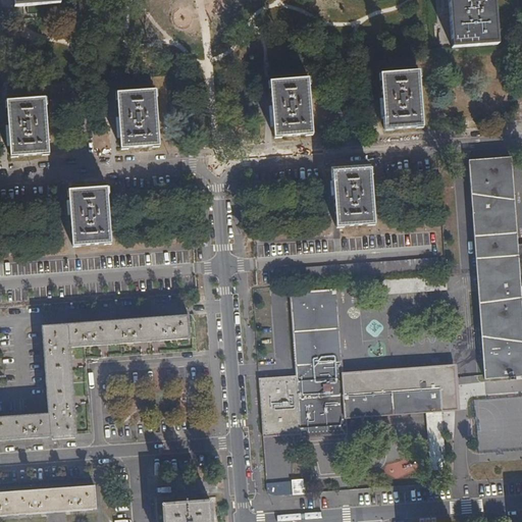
[(497,44),(492,0),(448,0),(452,47),(497,44)]
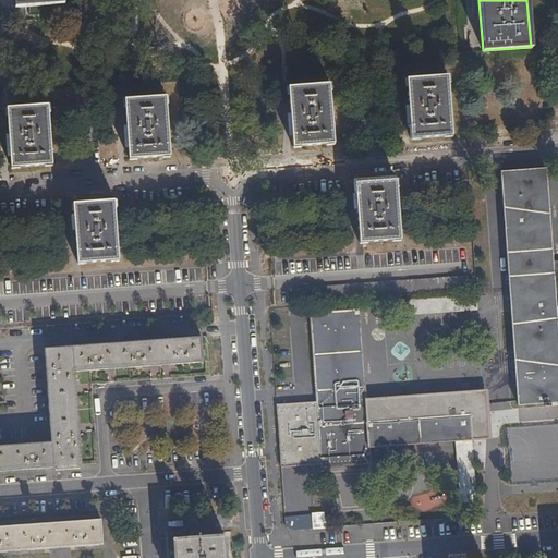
[(451,135),(447,76),(407,79),(411,138),(451,135)]
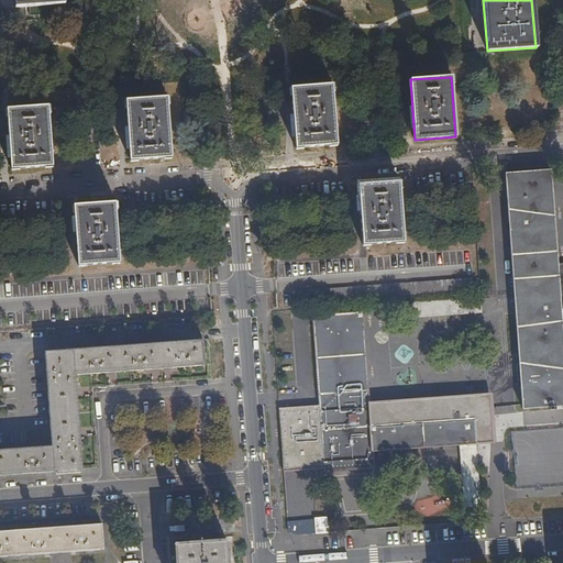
[(337,145),(332,85),(290,88),(295,148),(337,145)]
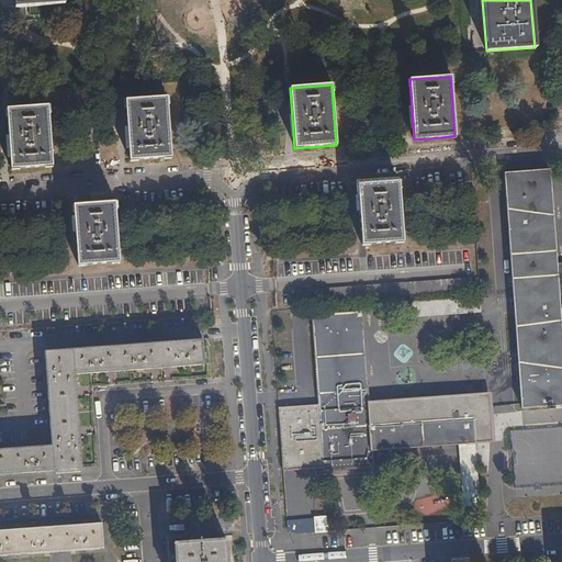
[(171,157),(167,98),(125,100),(130,160),(171,157)]
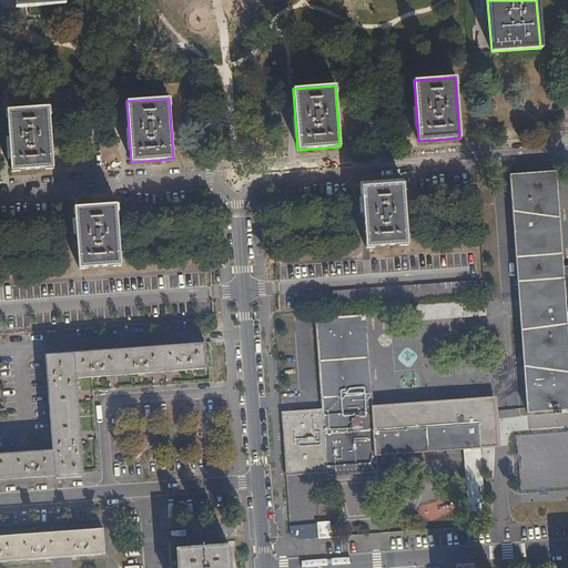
[(53,168),(49,108),(8,111),(11,171),(53,168)]
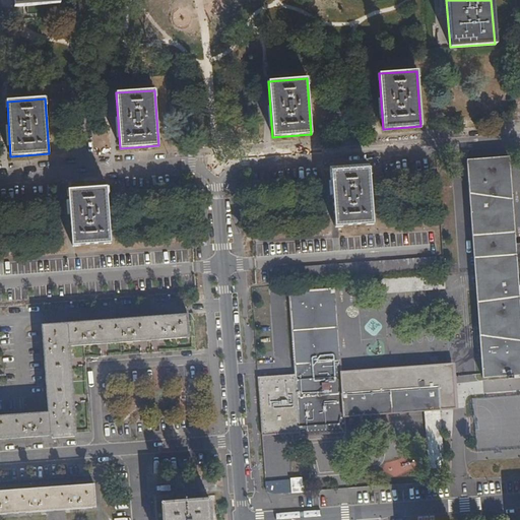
[(519,318),(509,156),(466,160),(482,378),(519,375),(519,318)]
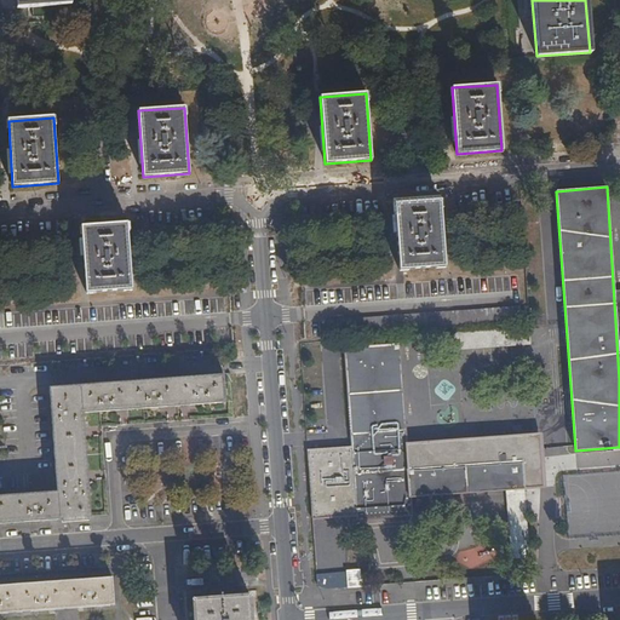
[(445,267),(440,200),(395,202),(400,269),(445,267)]
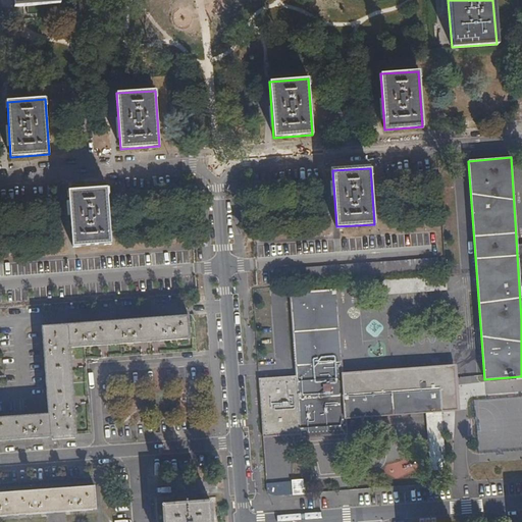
[(111,244),(107,188),(68,191),(72,247),(111,244)]
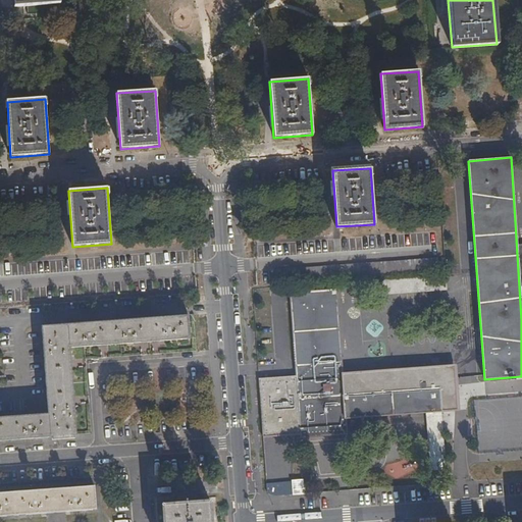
[(290,294),(301,437),(346,433),(345,418),(440,411),(440,409),(449,409),(448,392),(445,392),(445,387),(344,396),(335,291),(290,294)]
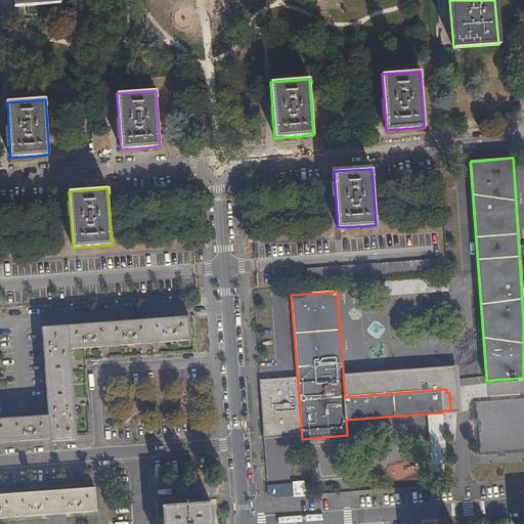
[(189,316),(41,328),(48,416),(0,419),(0,442),(76,437),(70,349),(190,341),(189,316)]
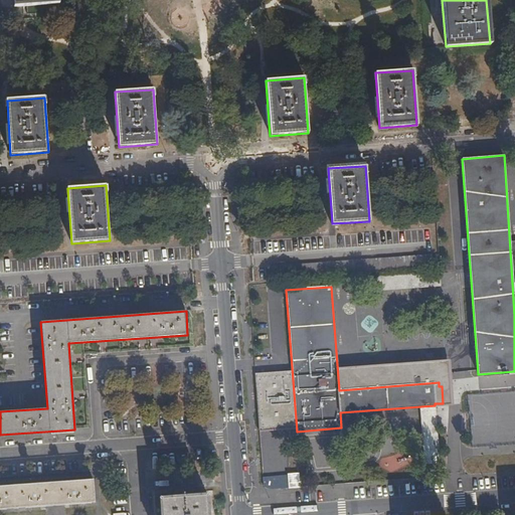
[(260,371),(263,418),(281,417),(278,369),(260,371)]
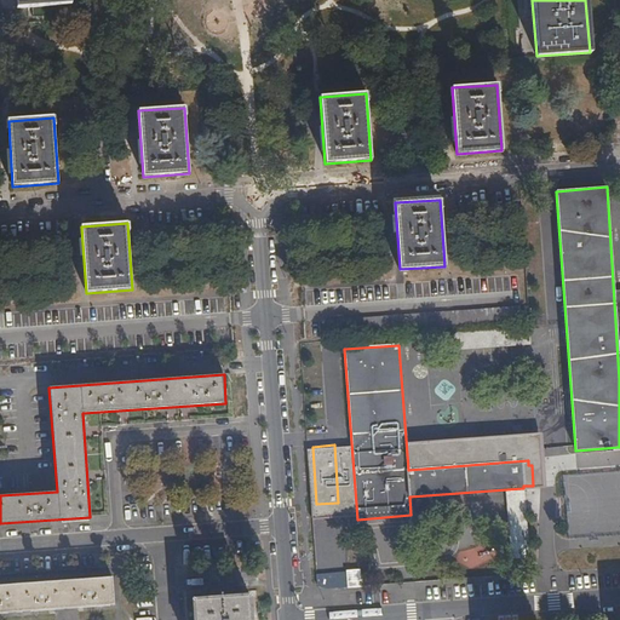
[(349,455),(338,457),(340,493),(351,492),(349,455)]
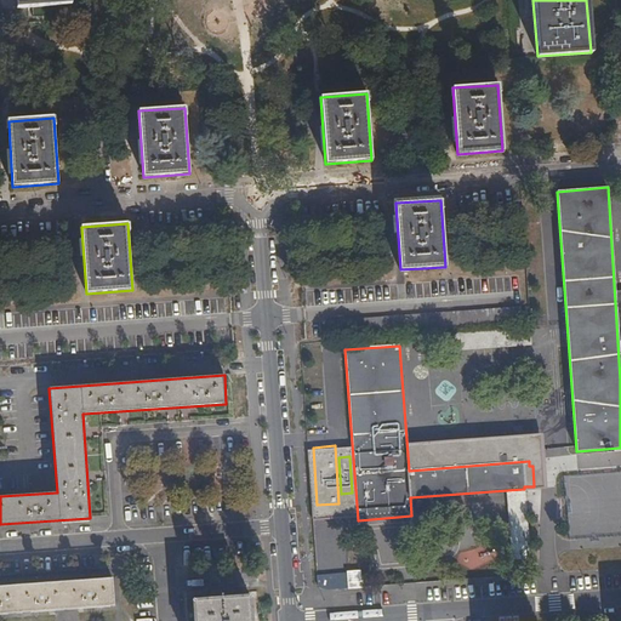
[(319,529),(323,586),(346,584),(341,527),(319,529)]
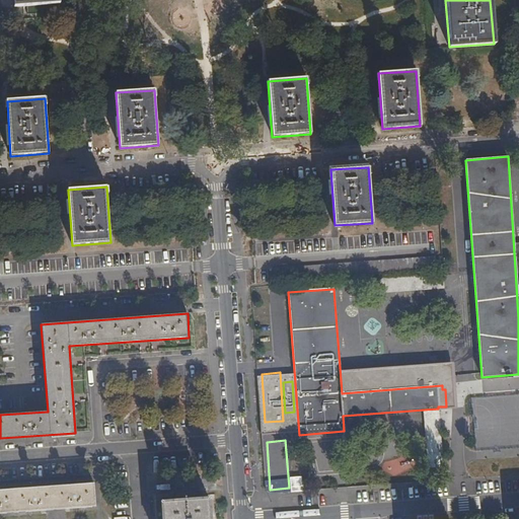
[(290,478),(291,492),(301,491),(300,477),(290,478)]
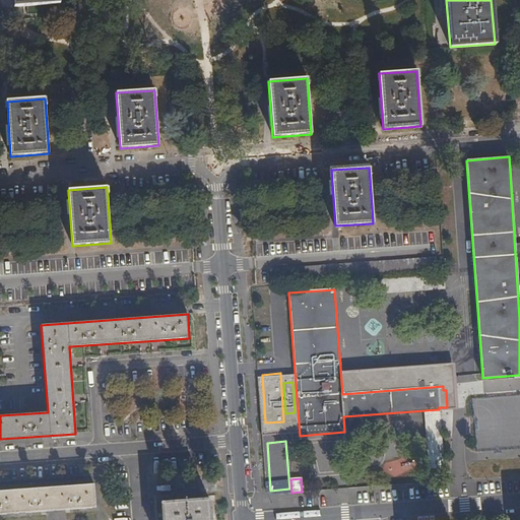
[(93,484),(0,491),(0,514),(51,511),(60,511),(95,508),(93,484)]
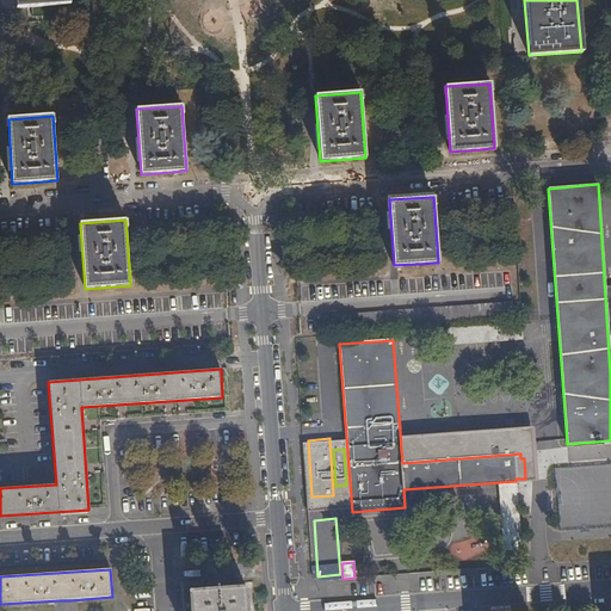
[(187,590),(189,610),(248,610),(247,585),(187,590)]
